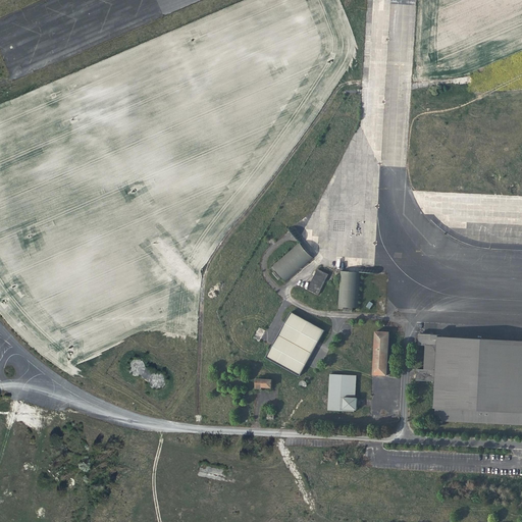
[(286,282),(314,258),(300,242),(272,267),(286,282)]
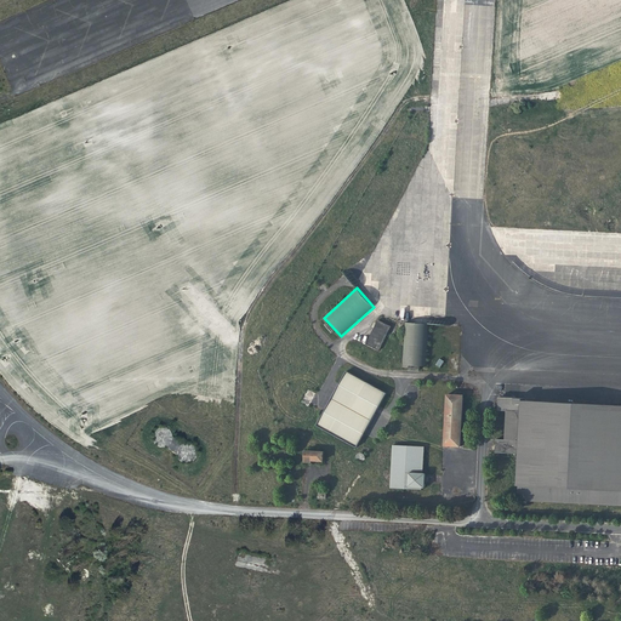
[(379,351),(389,326),(377,320),(365,345),(379,351)]
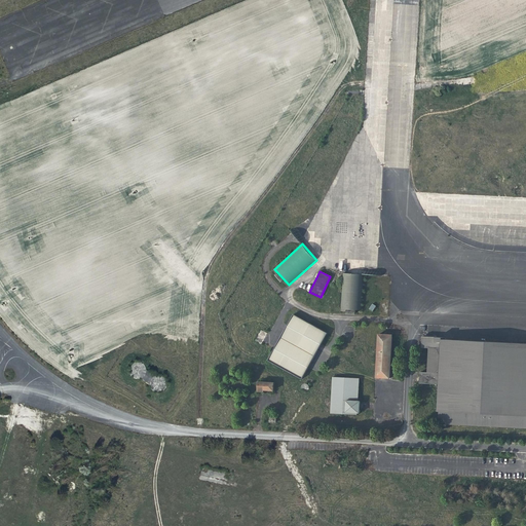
[(343,273),(340,311),(361,312),(363,274),(343,273)]
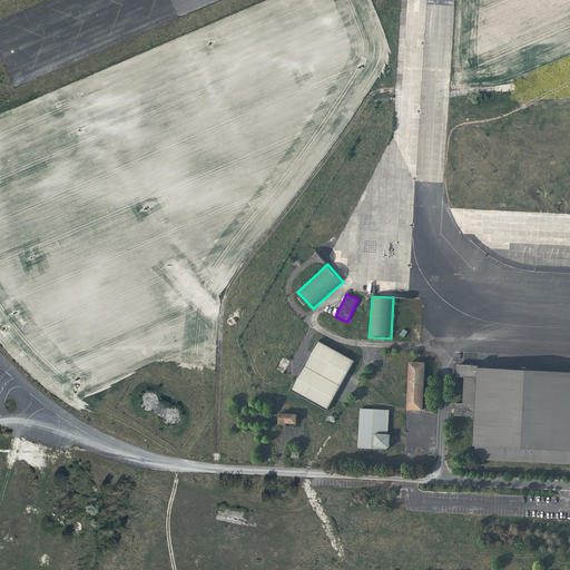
[(326,411),(354,361),(317,341),(290,391),(326,411)]
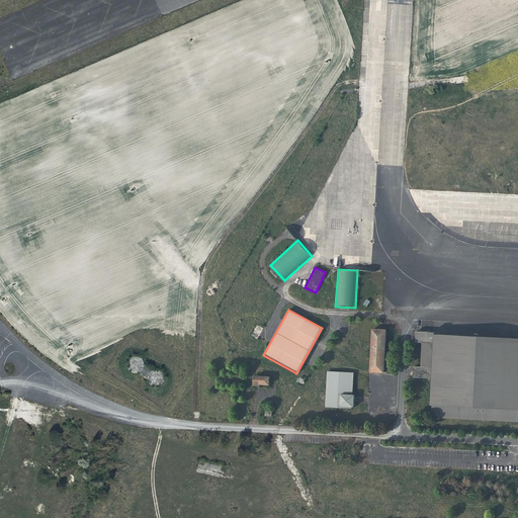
[(385,330),(371,329),(369,372),(383,373),(385,330)]
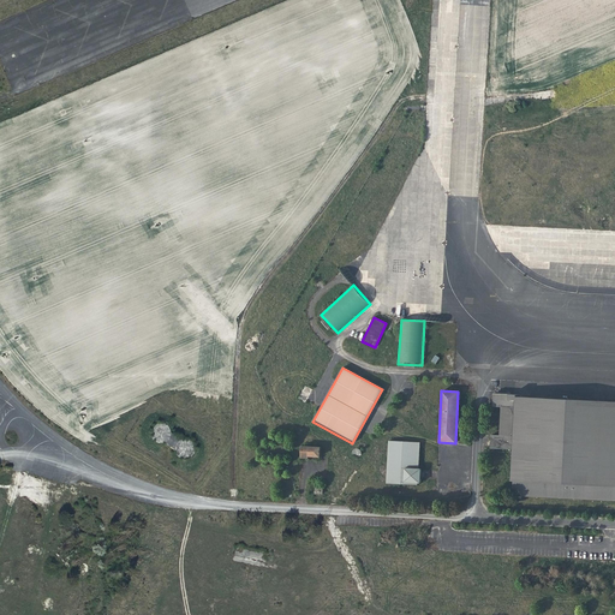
[(515,395),(493,394),(493,406),(501,407),(499,435),(490,435),(490,448),(512,449),(509,482),(513,482),(512,496),(614,500),(614,402),(514,398),(515,395)]
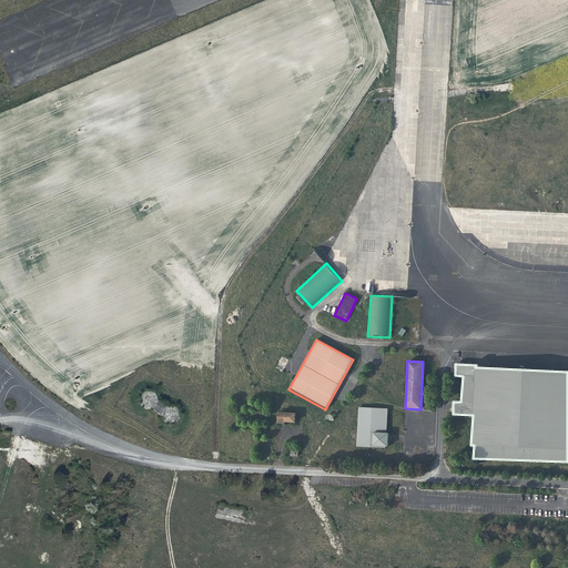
[(358,407),(356,447),(386,448),(386,447),(388,447),(388,433),(386,433),(387,409),(358,407)]
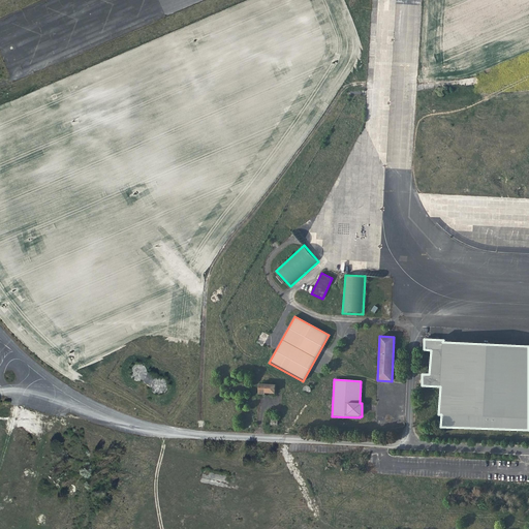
[(275,394),(275,384),(258,384),(258,395),(265,395),(265,394),(275,394)]
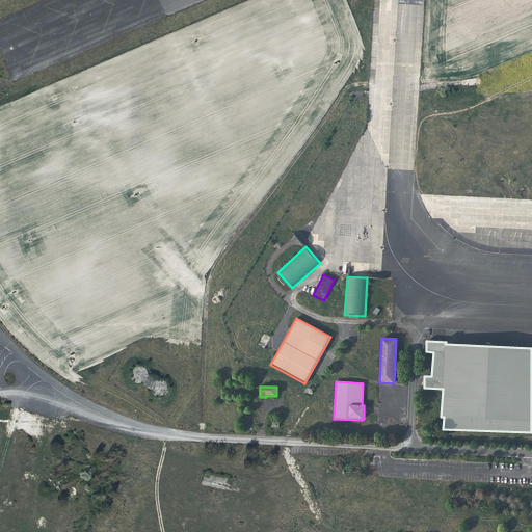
All buildings are outlined.
